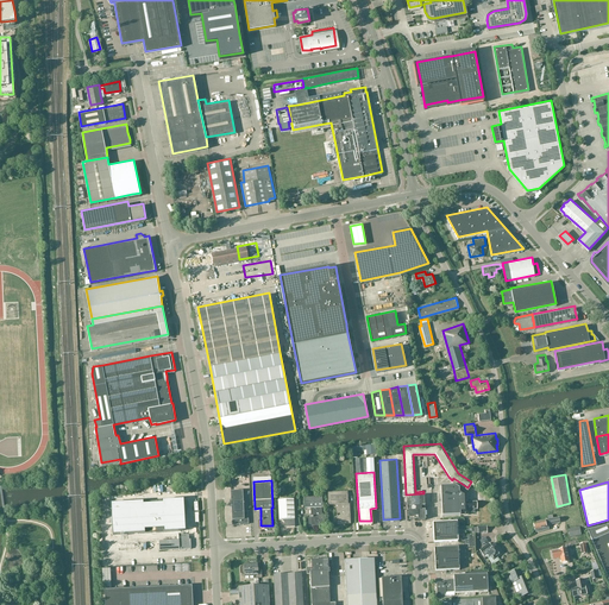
[(456,483),(440,484),(441,512),(459,512),(469,512),(468,506),(476,506),(476,499),(468,499),(468,491),(458,486),(456,483)]
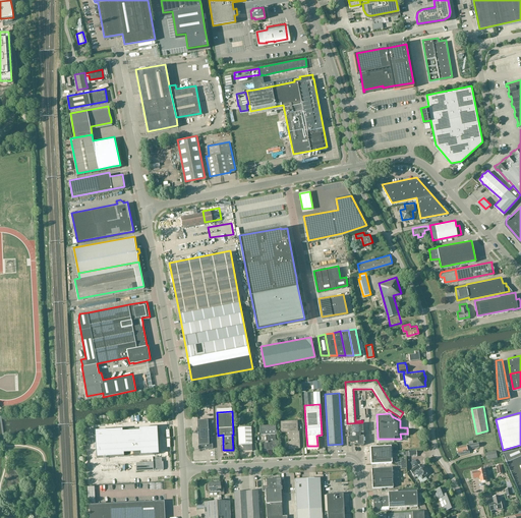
[(197,418),(198,447),(213,447),(211,417),(197,418)]
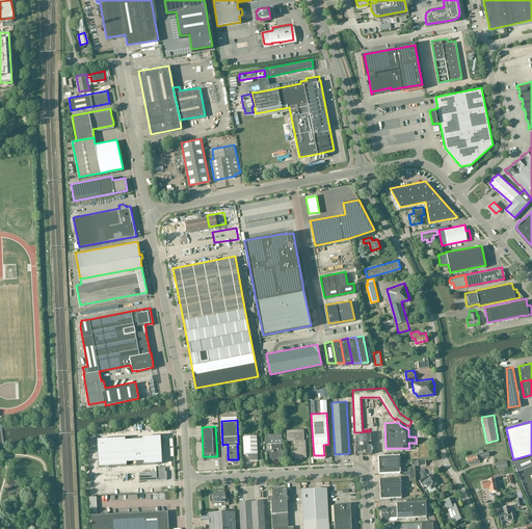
[(294,456),(299,456),(306,456),(306,439),(303,439),(303,427),(286,428),(287,440),(293,439),(294,456)]
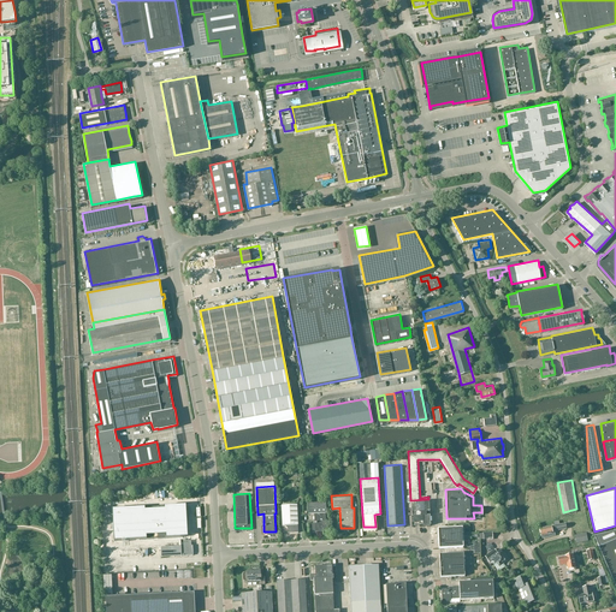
[(314,511),(314,521),(312,521),(313,530),(319,529),(318,529),(326,528),(325,510),(326,510),(325,499),(307,500),(308,511),(314,511)]
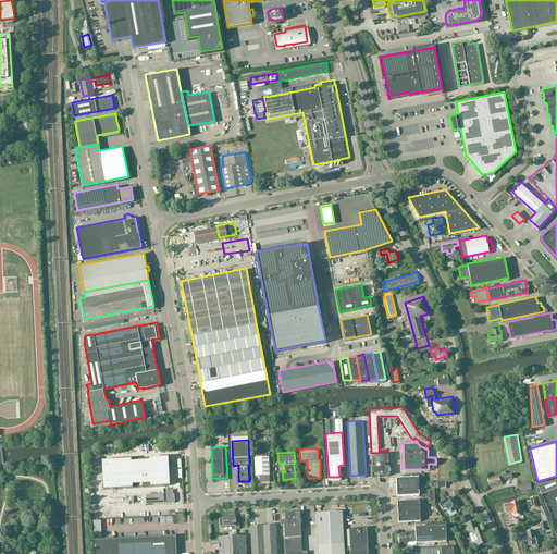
[(387,452),(371,453),(371,457),(372,474),(372,475),(388,474),(388,469),(391,469),(391,465),(388,466),(388,456),(387,452)]
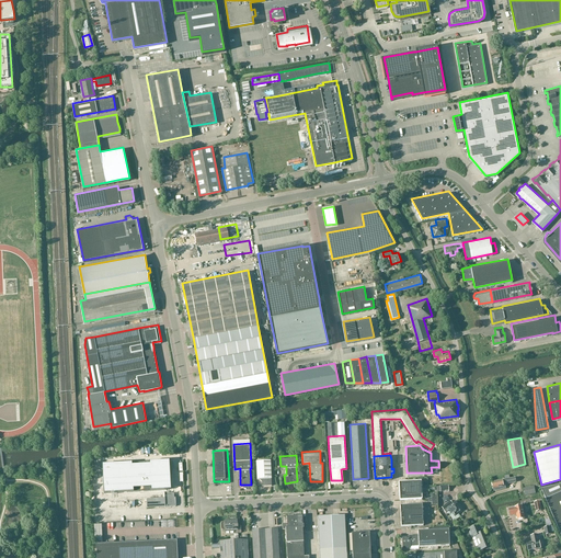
[(103,491),(167,487),(169,487),(168,458),(161,458),(102,462),(103,491)]
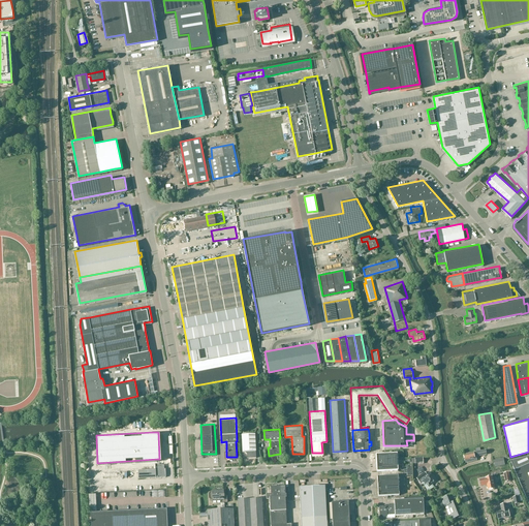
[(255,432),(242,433),(243,450),(245,450),(247,452),(247,456),(256,456),(255,432)]
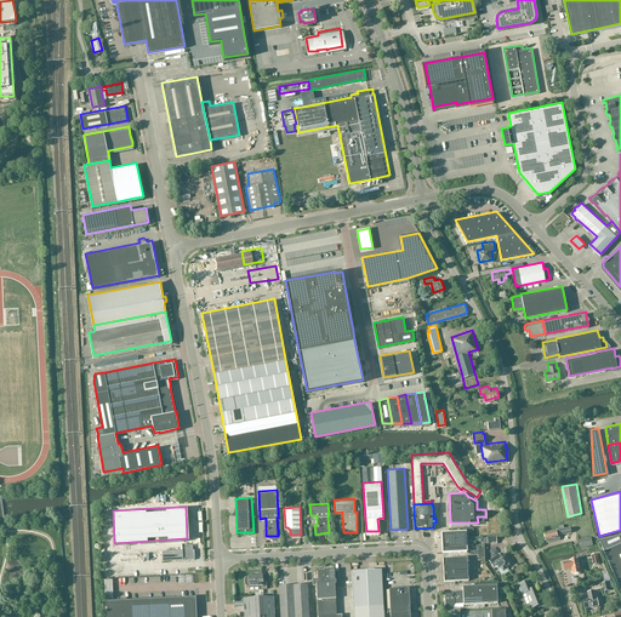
[(497,508),(488,509),(488,533),(497,533),(497,508)]
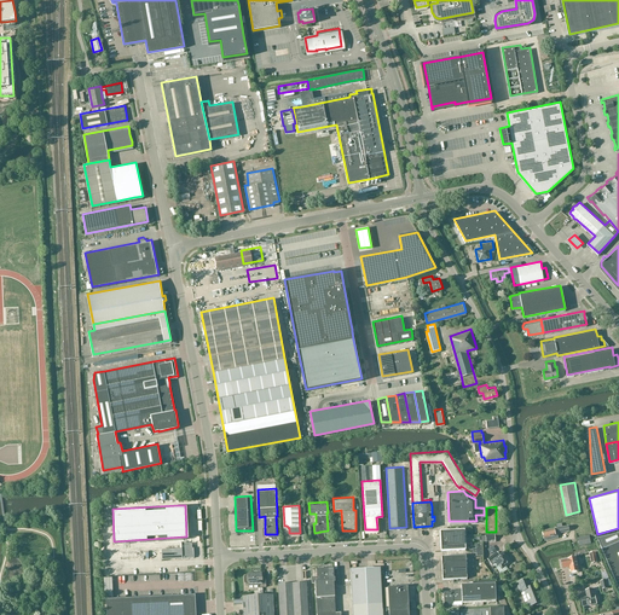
[(544,535),(548,535),(548,538),(557,535),(556,532),(571,528),(570,523),(563,524),(562,521),(557,522),(557,526),(543,528),(544,535)]
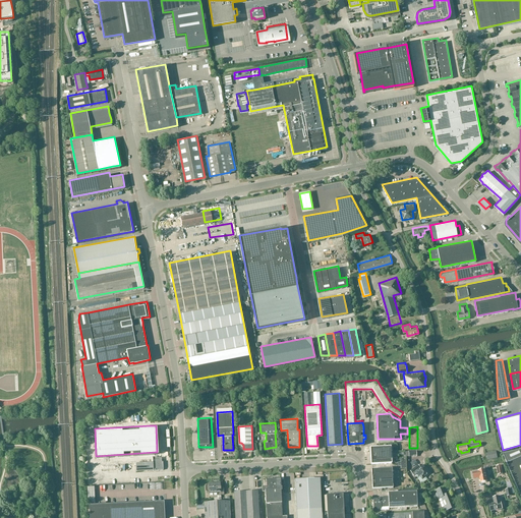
[(391,444),(370,446),(371,462),(392,461),(391,444)]
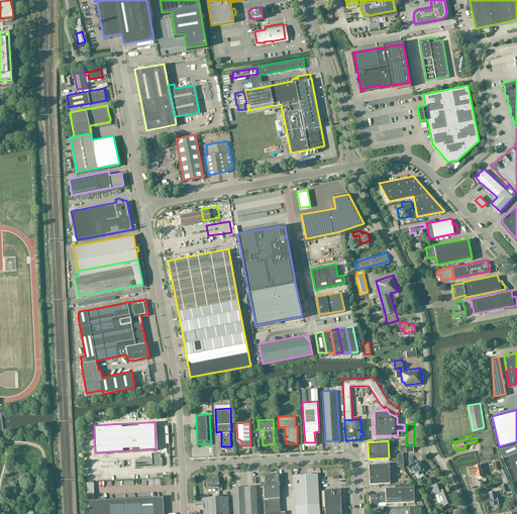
[(484,454),(494,452),(493,445),(483,447),(484,454)]
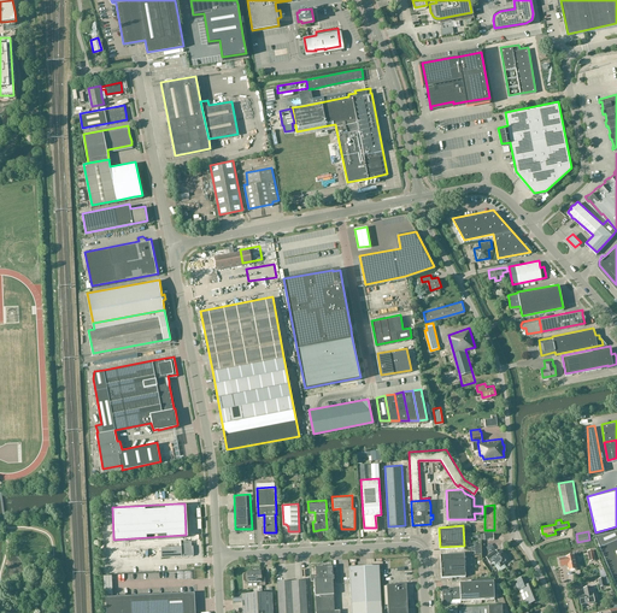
[(616,538),(600,546),(616,583),(616,538)]
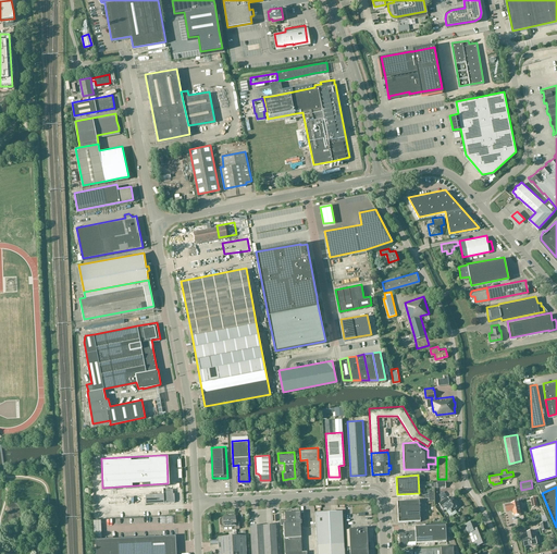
[(438,502),(443,506),(446,504),(452,511),(459,504),(453,495),(447,500),(444,496),(438,502)]
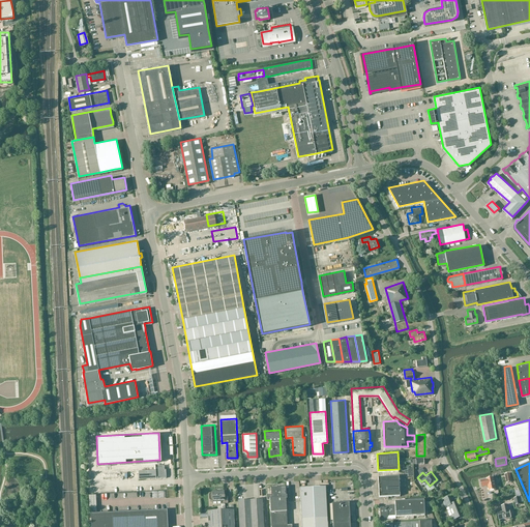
[(400,494),(399,474),(378,475),(379,495),(400,494)]
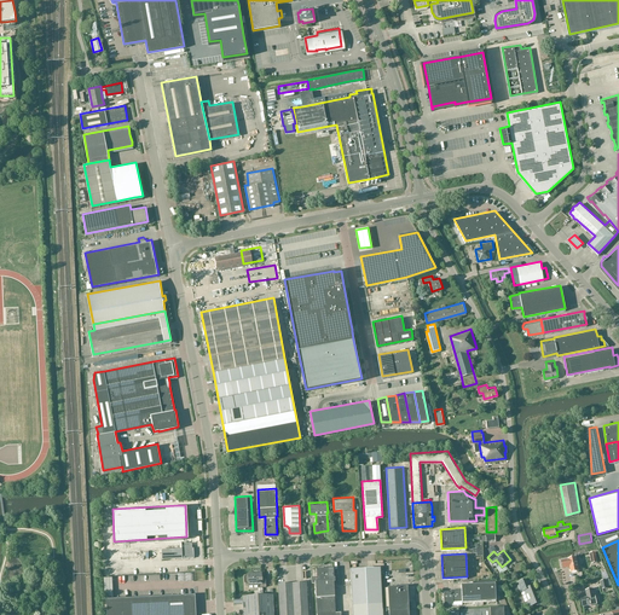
[(568,556),(561,558),(563,566),(570,564),(571,570),(579,568),(577,553),(568,556)]
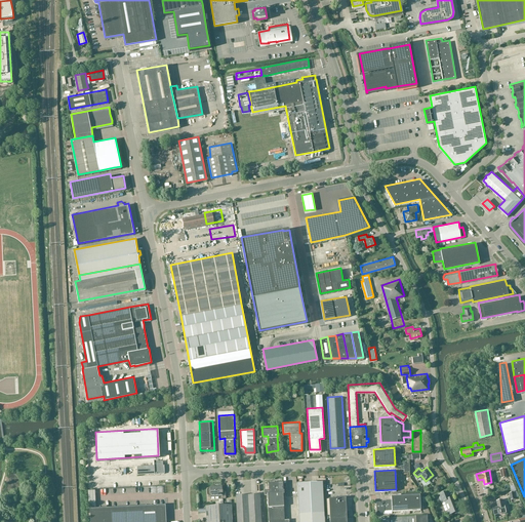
[(324,521),(322,480),(296,481),(297,521),(324,521)]
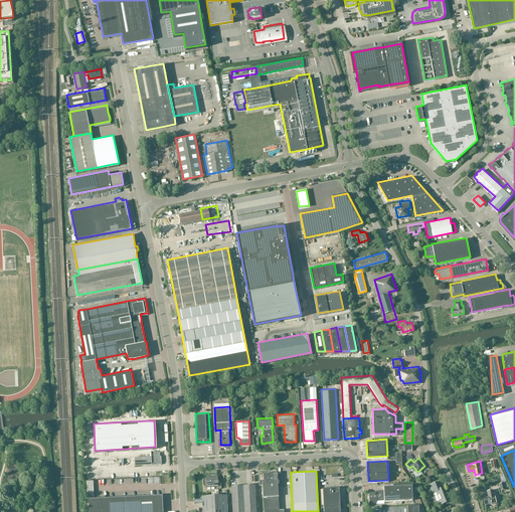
[(264,479),(260,479),(260,483),(262,483),(263,511),(283,511),(283,509),(279,509),(278,483),(279,483),(280,483),(280,482),(280,481),(280,480),(280,479),(279,479),(278,479),(277,472),(263,472),(264,479)]
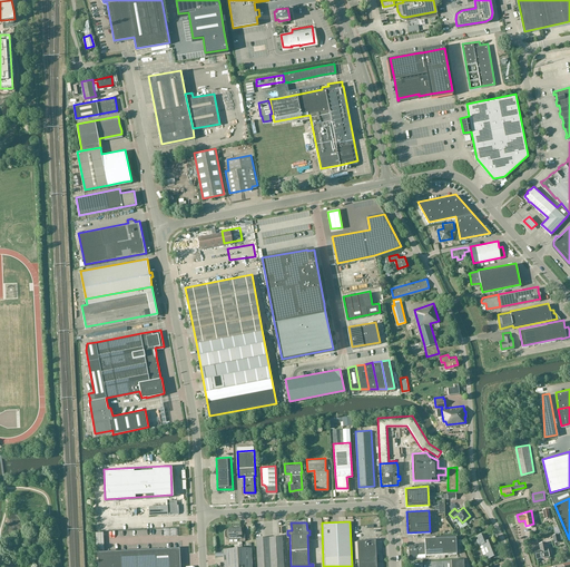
[(227,528),(226,528),(225,528),(224,529),(224,530),(224,534),(225,535),(225,536),(226,536),(228,536),(228,537),(237,537),(237,538),(244,538),(244,529),(241,530),(241,526),(235,526),(235,527),(227,528)]
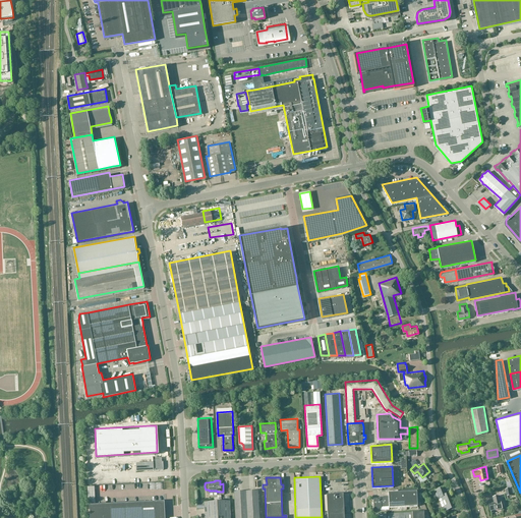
[(447,504),(448,507),(453,505),(448,492),(445,493),(442,486),(435,488),(438,496),(443,495),(444,498),(443,498),(445,505),(447,504)]
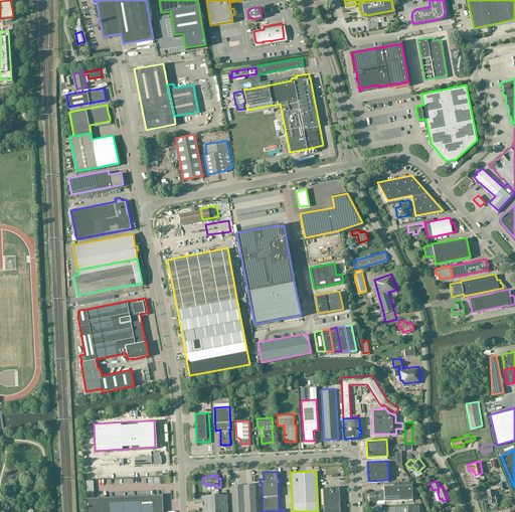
[(255,511),(254,483),(235,484),(230,484),(231,511),(255,511)]
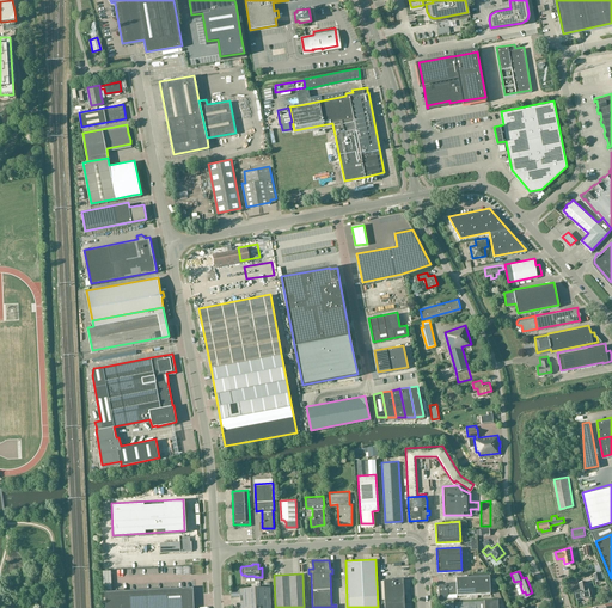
[(456,581),(447,581),(447,583),(439,583),(438,583),(439,593),(439,595),(447,595),(446,594),(447,594),(447,593),(456,593),(457,594),(490,593),(489,575),(456,576),(456,581)]
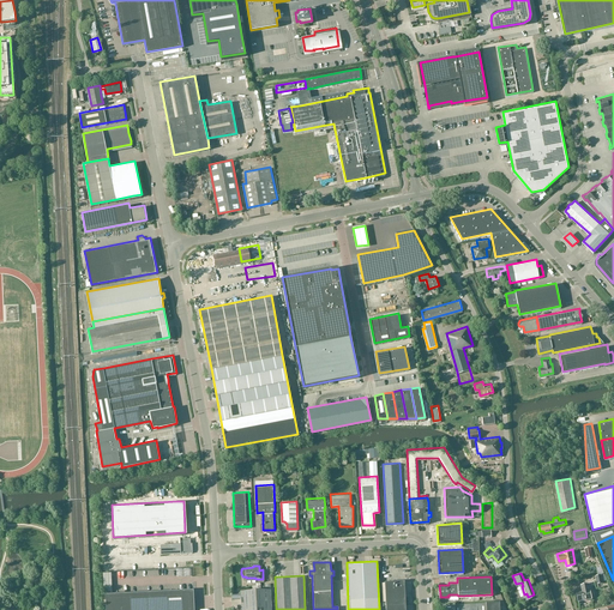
[(404,609),(404,579),(384,580),(385,609),(404,609)]
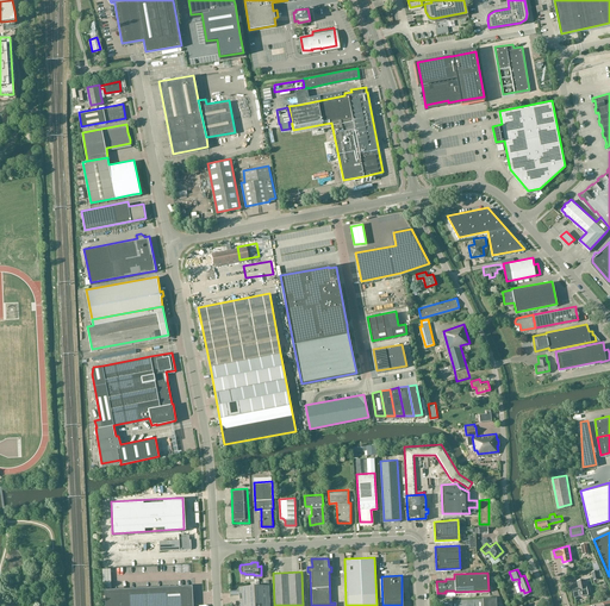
[(579,586),(573,587),(574,595),(589,592),(586,583),(586,585),(585,578),(577,579),(579,586)]
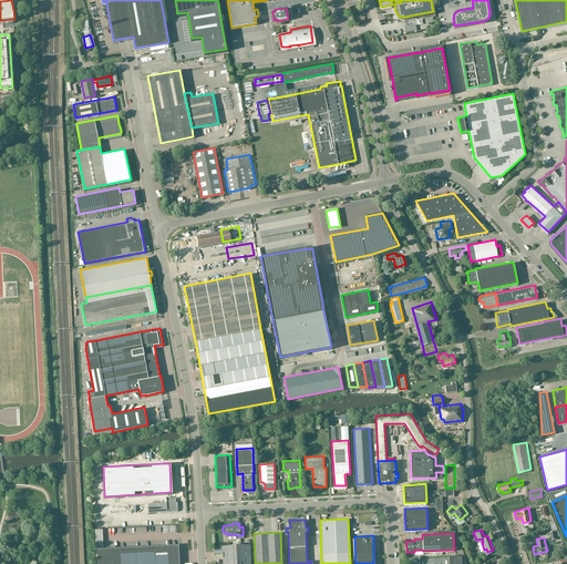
[(98,547),(98,563),(179,563),(178,543),(98,547)]
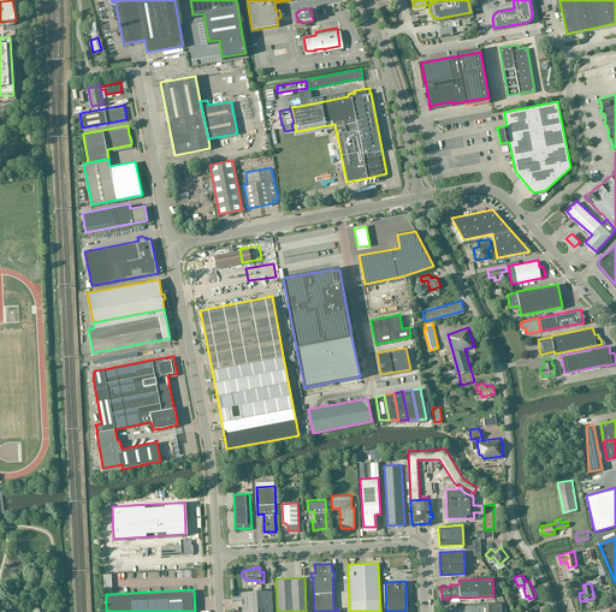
[(241,590),(241,605),(241,611),(271,611),(271,589),(241,590)]
